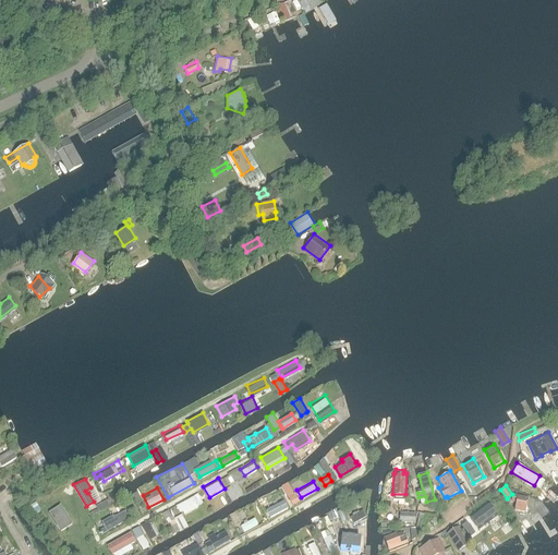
[(198,491),(177,501),(182,511),(204,502),(198,491)]
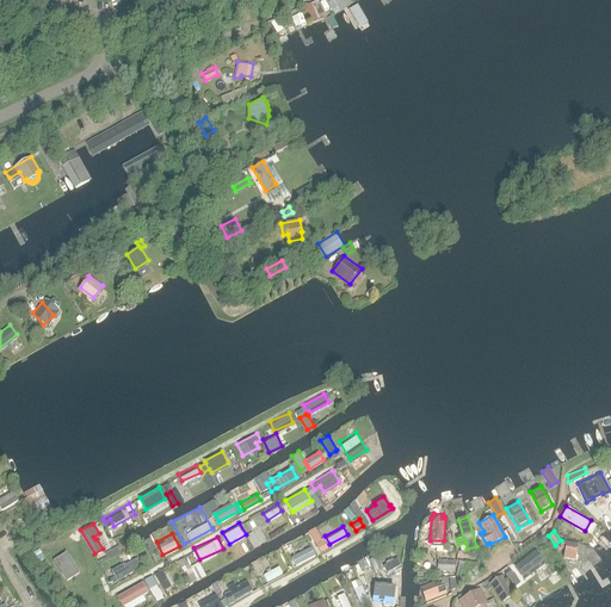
[(328,546),(323,538),(316,543),(321,551),(328,546)]
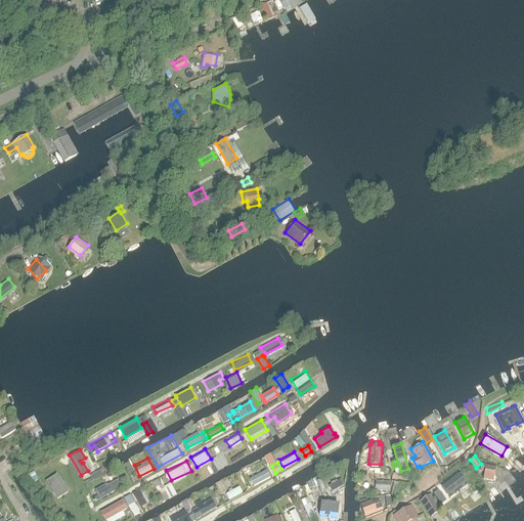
[(480,470),(484,471),(483,477),(493,479),(496,466),(481,463),(480,470)]
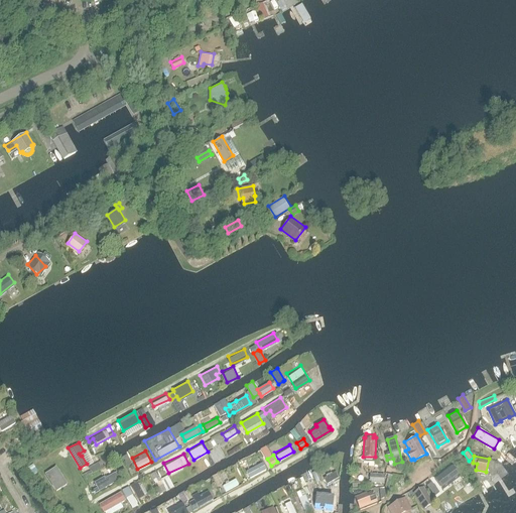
[(245,468),(248,475),(266,466),(262,459),(245,468)]
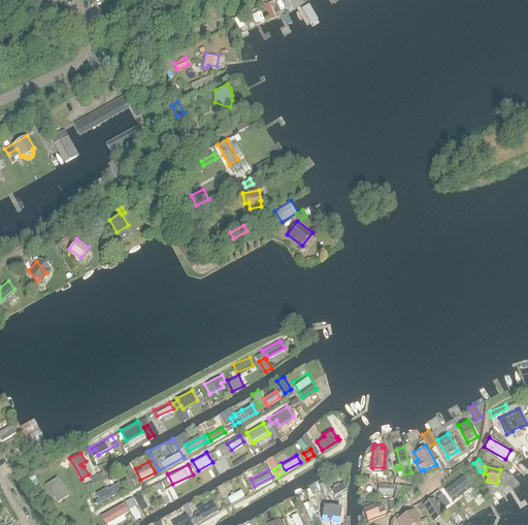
[(102,470),(91,477),(94,482),(105,476),(102,470)]
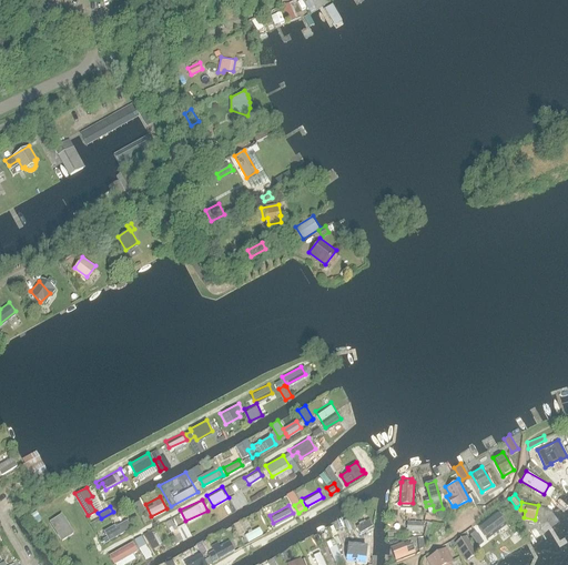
[(488,534),(506,521),(498,510),(480,524),(488,534)]
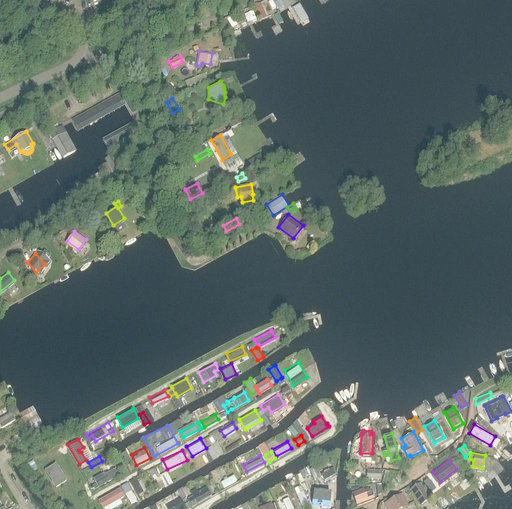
[(56,461),(44,468),(52,480),(63,473),(56,461)]
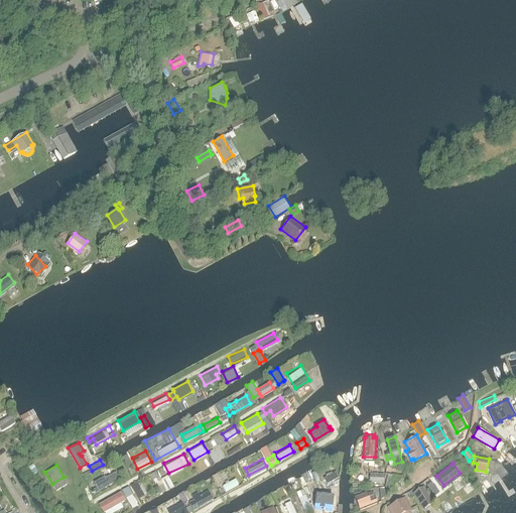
[(317,469),(311,471),(316,481),(321,478),(317,469)]
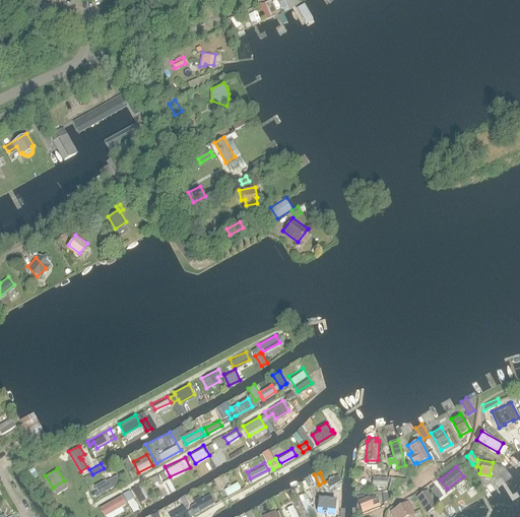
[(338,473),(325,479),(329,486),(341,478),(338,473)]
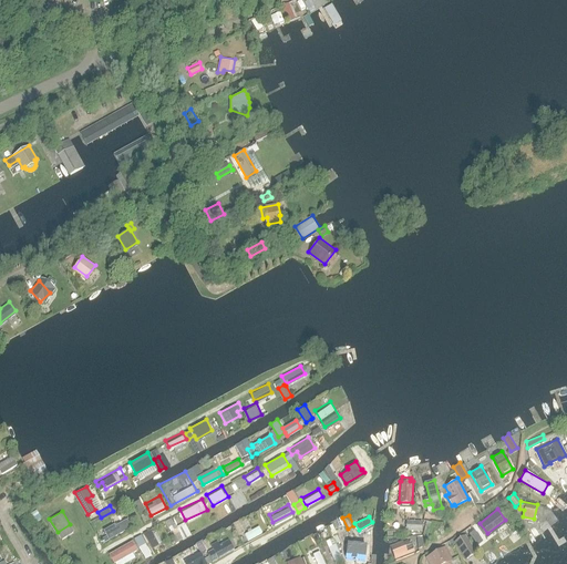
[(106,534),(109,539),(131,526),(126,518),(115,524),(114,522),(103,529),(106,534)]
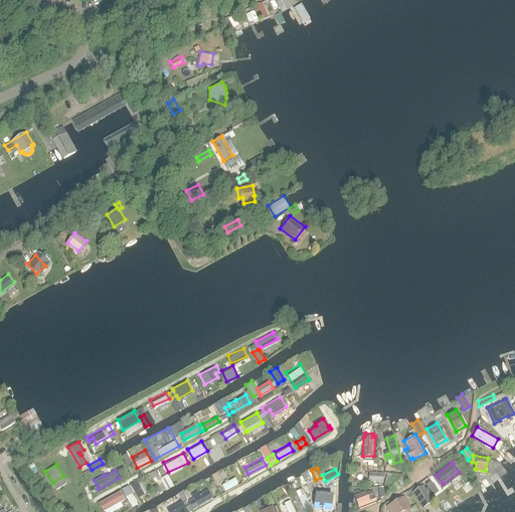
[(383,481),(383,473),(369,471),(368,480),(383,481)]
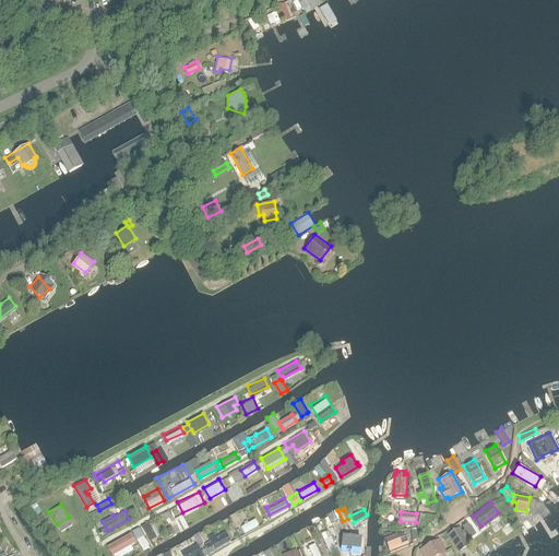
[(181,513),(174,517),(175,518),(181,530),(188,525),(181,513)]
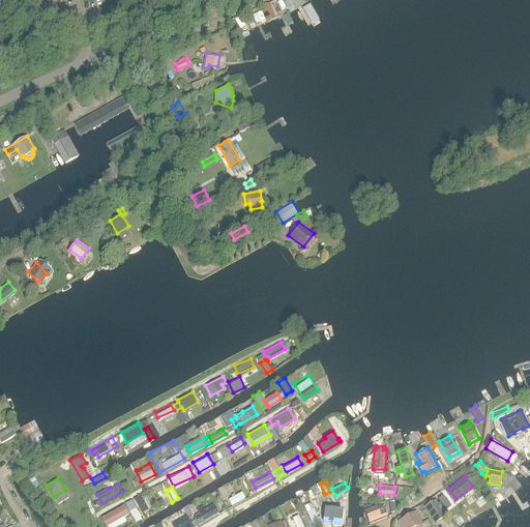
[(241,489),(228,495),(231,502),(244,495),(241,489)]
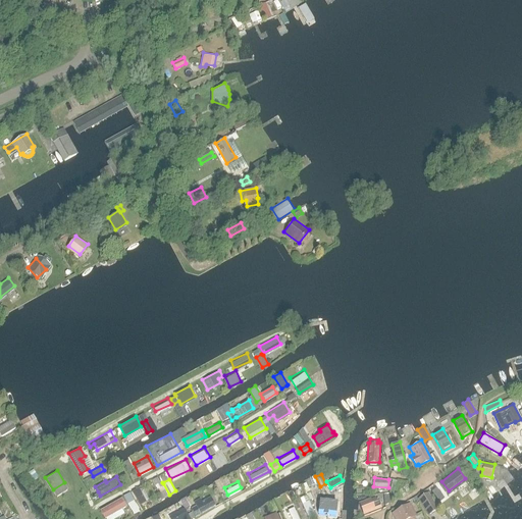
[(163,483),(156,487),(162,498),(169,495),(163,483)]
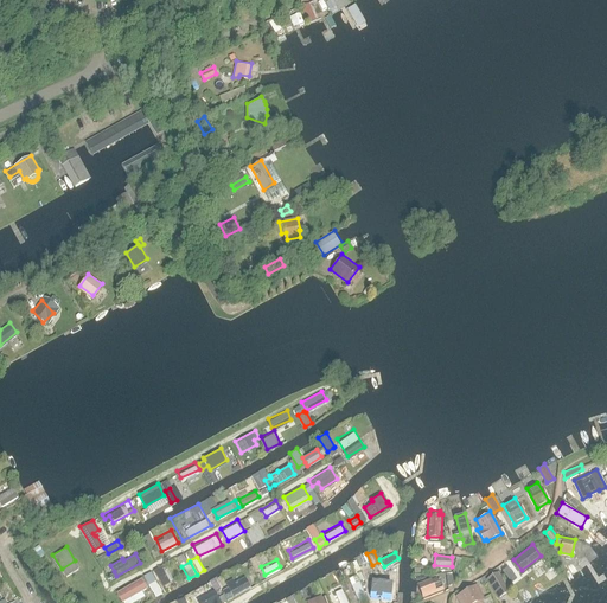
[(414,564),(414,571),(429,570),(428,562),(414,564)]
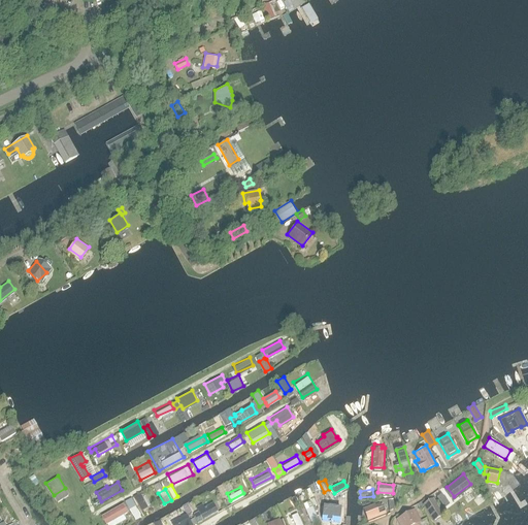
[(441,491),(436,495),(443,505),(449,501),(441,491)]
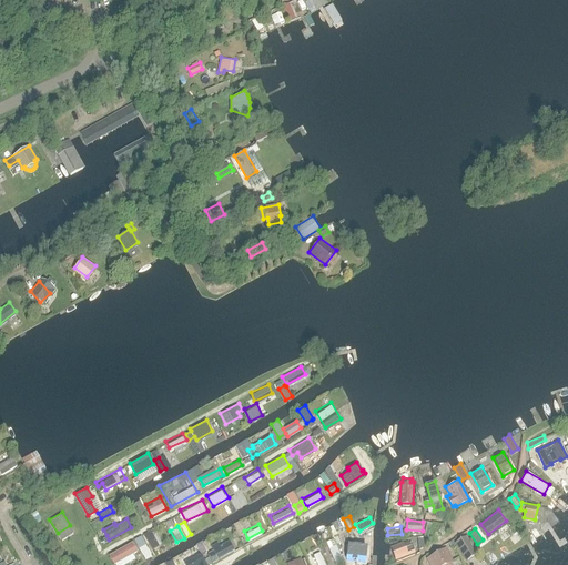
[(143,535),(151,548),(158,545),(150,531),(143,535)]
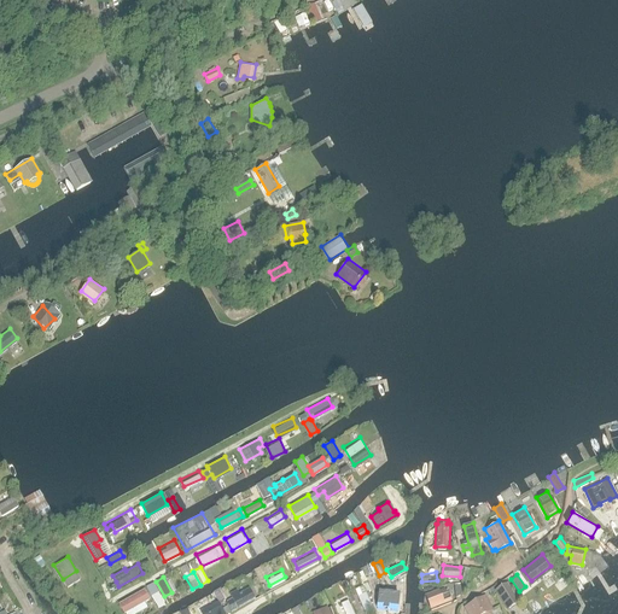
[(153,580),(146,585),(151,592),(158,589),(153,580)]
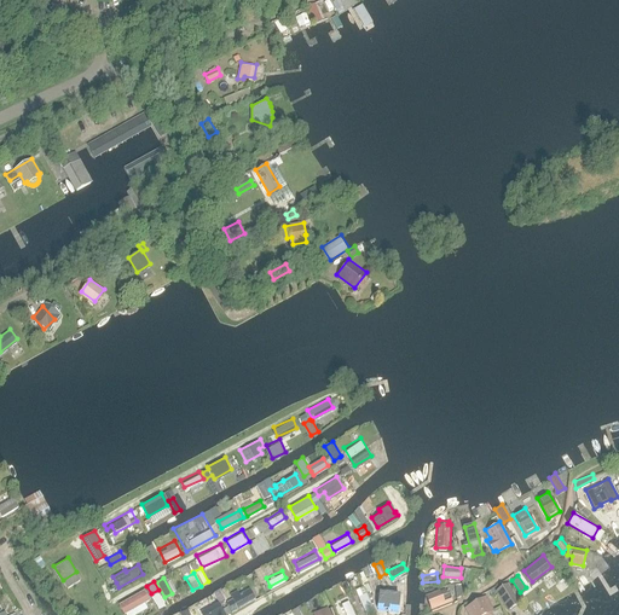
[(507,609),(520,602),(508,582),(496,590),(507,609)]
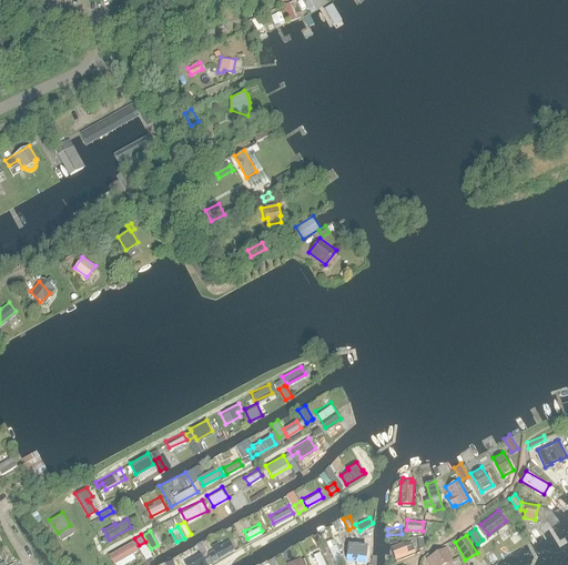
[(109,554),(114,563),(138,550),(132,541),(109,554)]
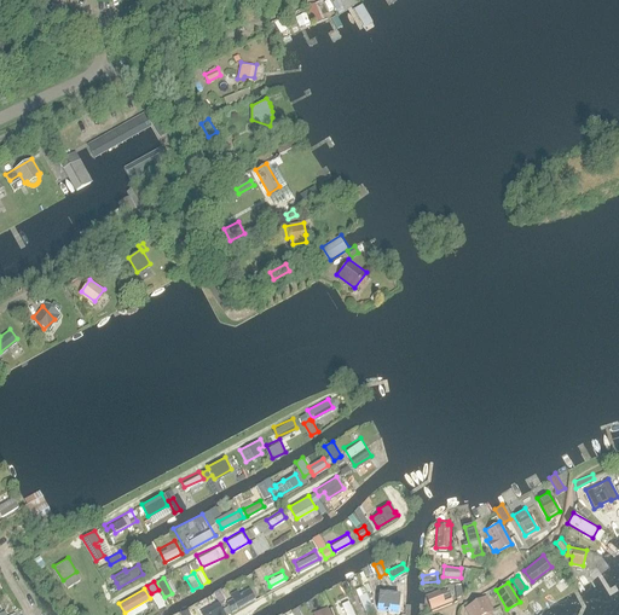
[(239,593),(237,590),(231,593),(238,607),(254,597),(249,589),(239,593)]
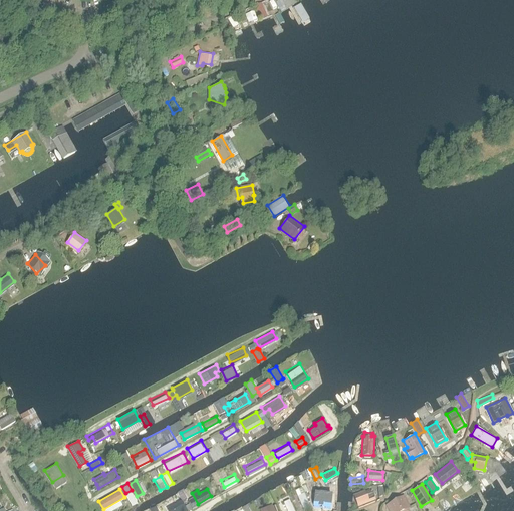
[(371,490),(369,489),(365,490),(364,489),(353,494),(358,506),(376,499),(372,490),(371,490)]
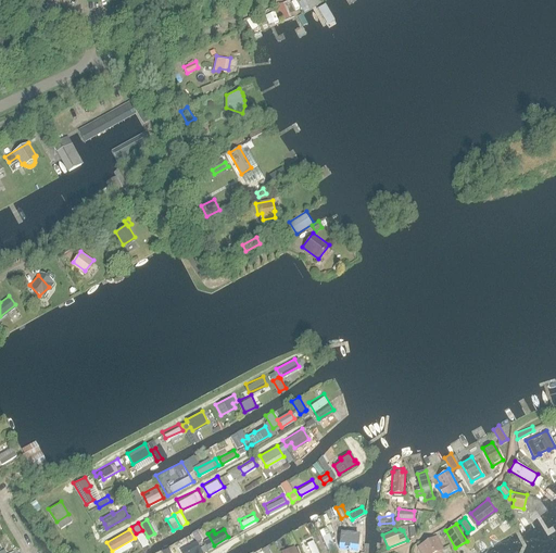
[(338,531),(337,545),(355,547),(356,532),(338,531)]
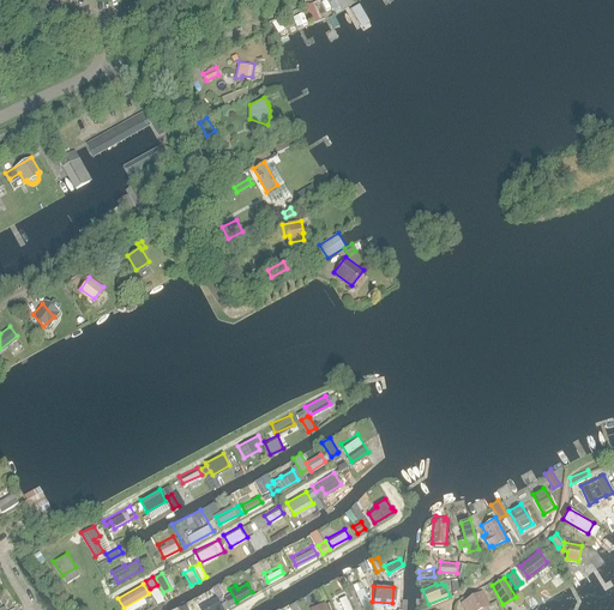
[(371,605),(362,587),(355,590),(363,608),(371,605)]
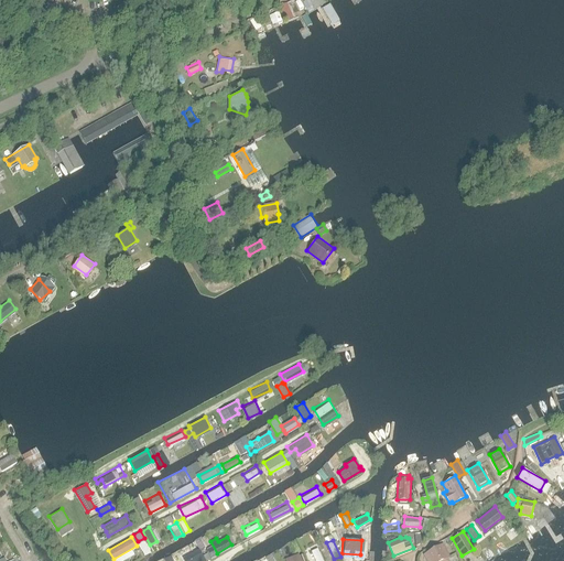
[(443,543),(423,553),(427,560),(448,560),(448,557),(449,556),(443,543)]
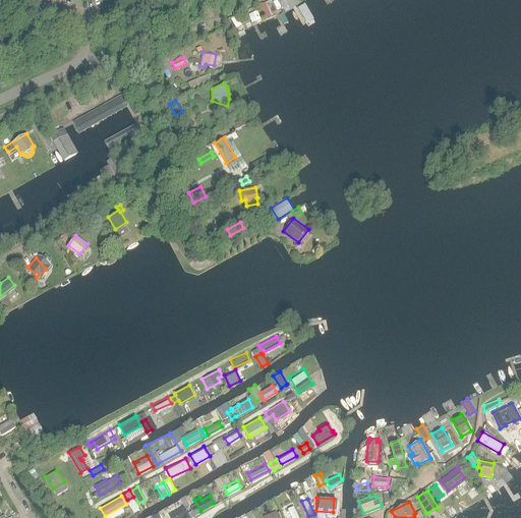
[(298,517),(293,505),(287,508),(291,517),(298,517)]
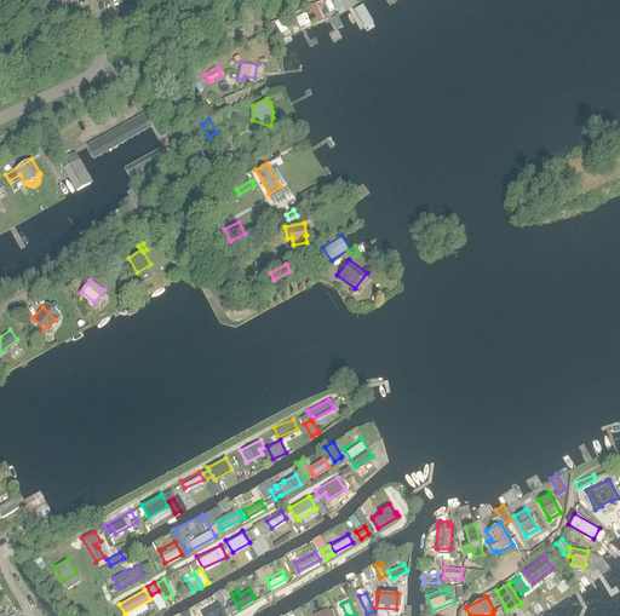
[(202,615),(222,615),(225,615),(219,605),(202,615)]
